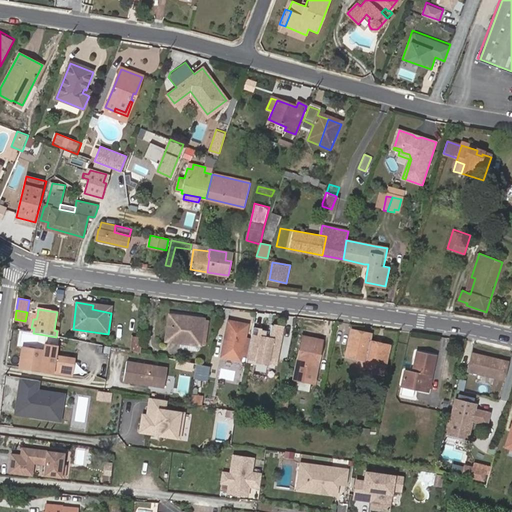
[(201,343),(204,317),(170,313),(168,339),(201,343)]
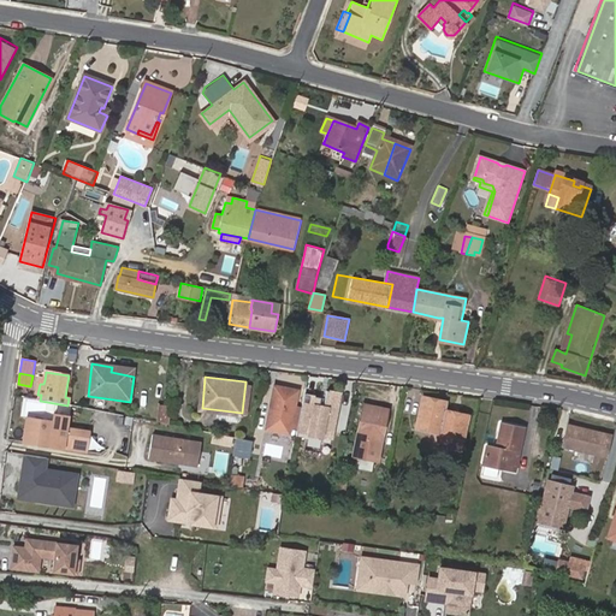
[(298,427),(302,406),(295,404),(297,389),(276,385),(267,426),(290,430),(291,427),(298,428),(298,427)]
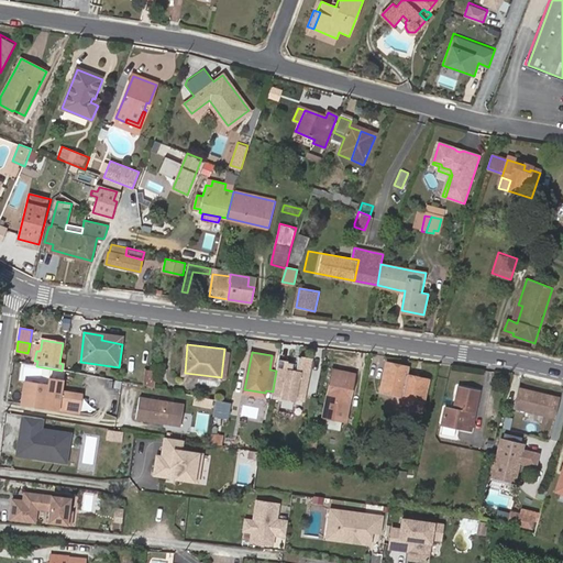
[(276,371),(273,390),(284,393),(283,397),(295,399),(296,395),(305,397),(312,359),(299,356),(296,373),(291,373),(294,363),(278,360),(276,371)]
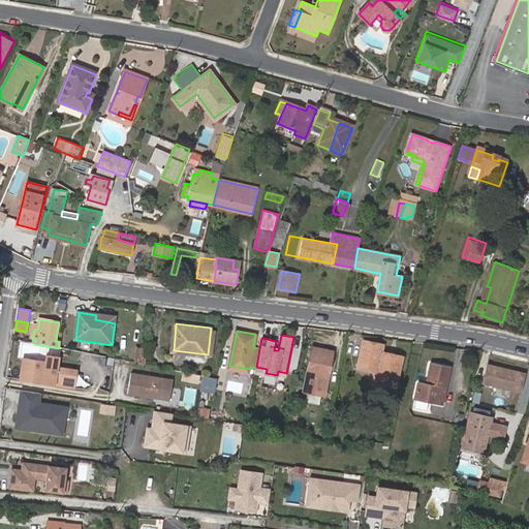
[(383,345),(375,343),(369,370),(375,372),(374,376),(375,378),(376,380),(378,381),(389,383),(389,387),(397,390),(398,390),(404,358),(381,352),(383,345)]
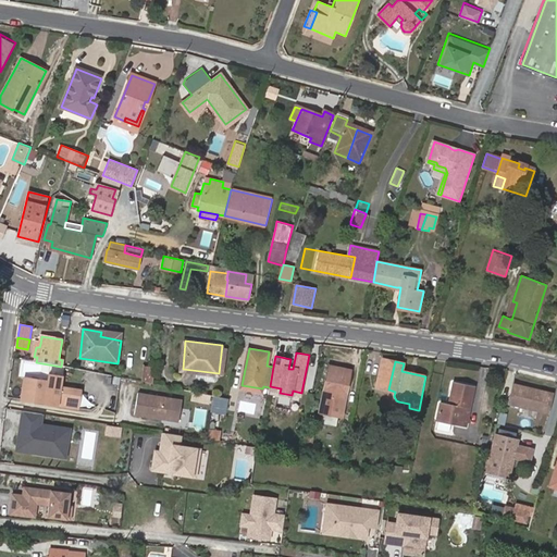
[(322,400),(341,405),(342,398),(345,398),(350,370),(329,366),(322,400)]
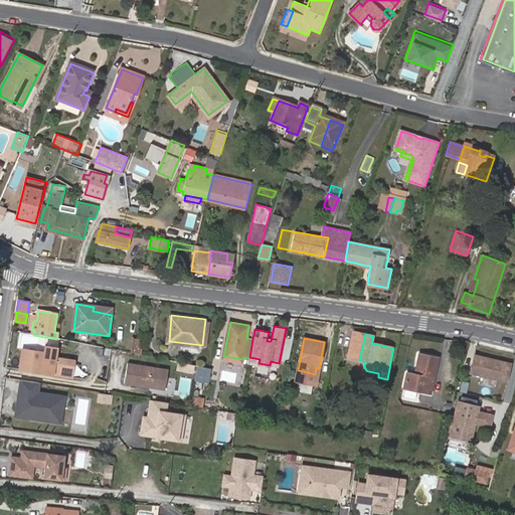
[(141,354),(143,340),(134,339),(133,353),(141,354)]
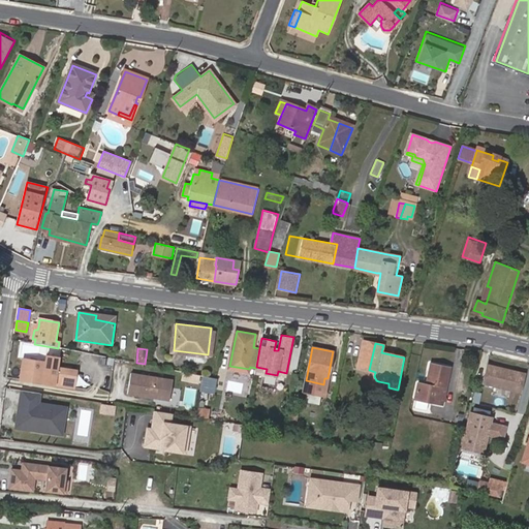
[(67,386),(69,371),(58,369),(60,358),(48,355),(47,362),(24,359),(21,378),(67,386)]
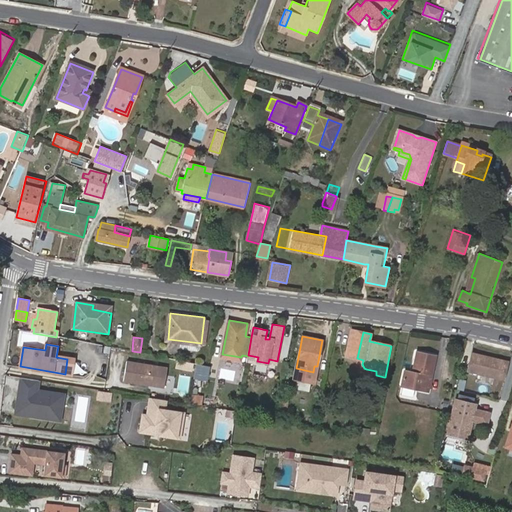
[(412,372),(433,376),(437,355),(417,351),(412,372)]
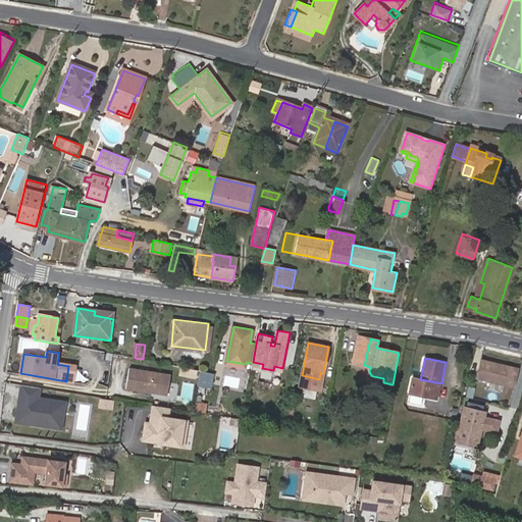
[(515,387),(520,369),(483,360),(478,378),(515,387)]
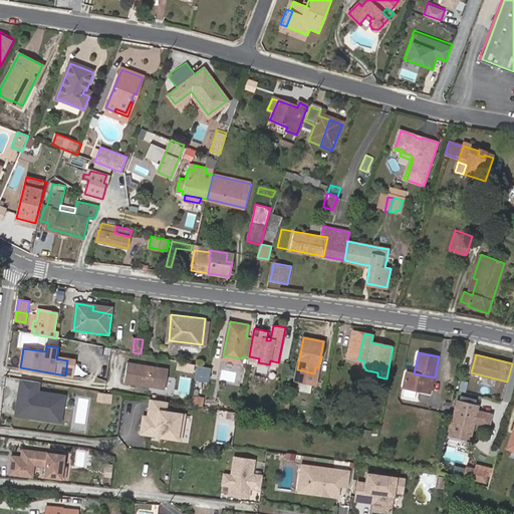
[(74,361),(67,360),(65,375),(72,376),(74,361)]
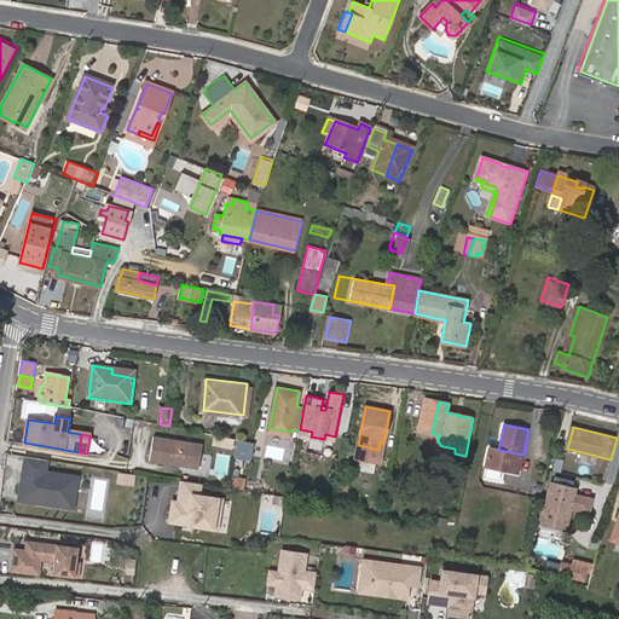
[(198,468),(203,445),(154,437),(150,461),(198,468)]
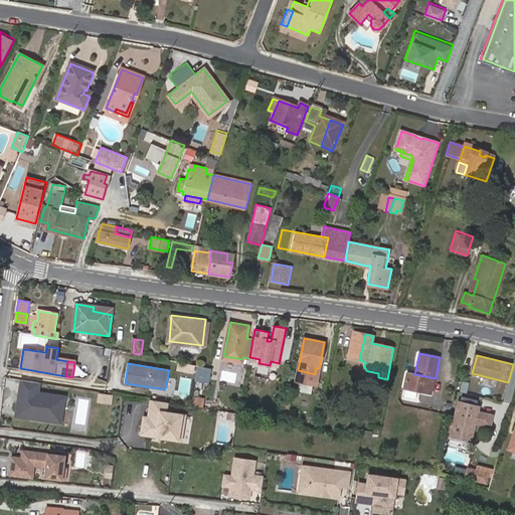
[(209,381),(213,367),(198,364),(196,378),(209,381)]
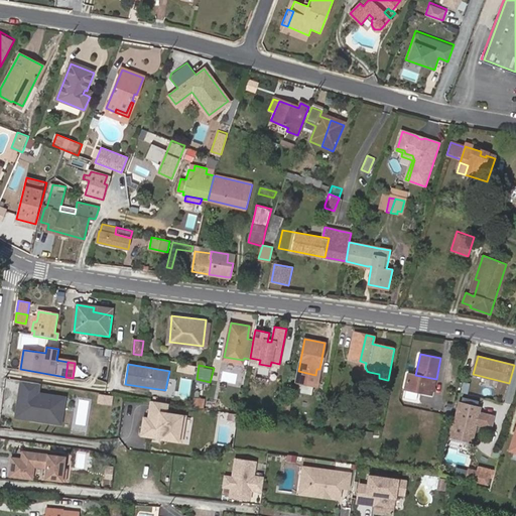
[(433,393),(436,379),(415,375),(410,374),(407,388),(433,393)]
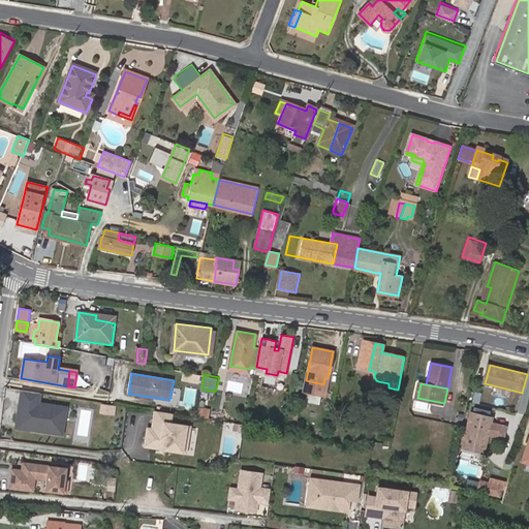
[(42,395),(21,392),(14,430),(64,438),(69,407),(41,403),(42,395)]
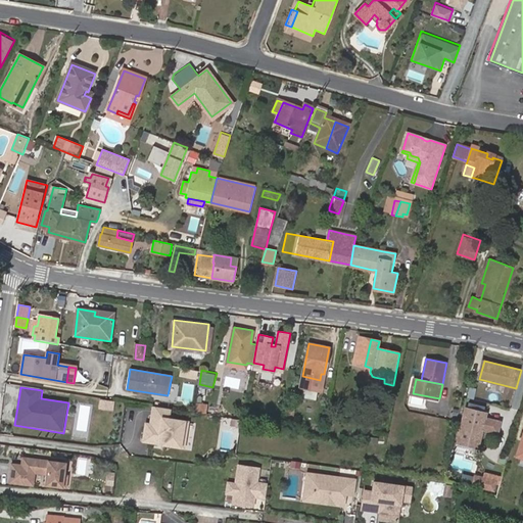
[(300,395),(318,396),(319,389),(301,388),(300,395)]
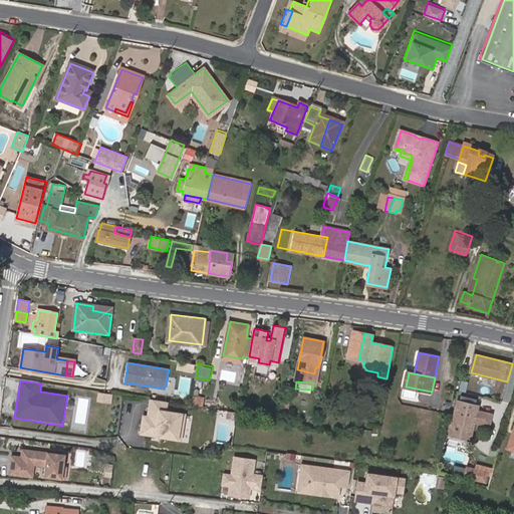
[(405,387),(404,394),(415,396),(417,390),(405,387)]
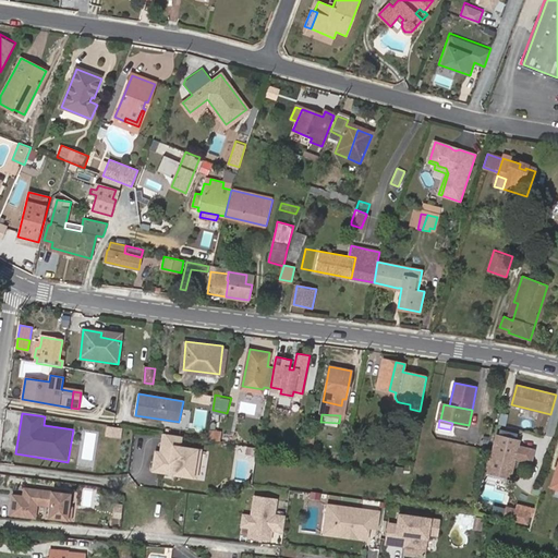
[(521,437),(498,431),(497,435),(520,440),(521,437)]
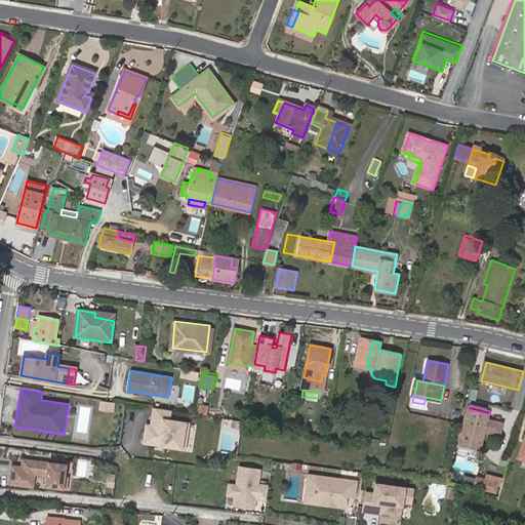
[(173,413),(155,409),(152,425),(147,423),(143,445),(186,453),(191,425),(171,421),(173,413)]
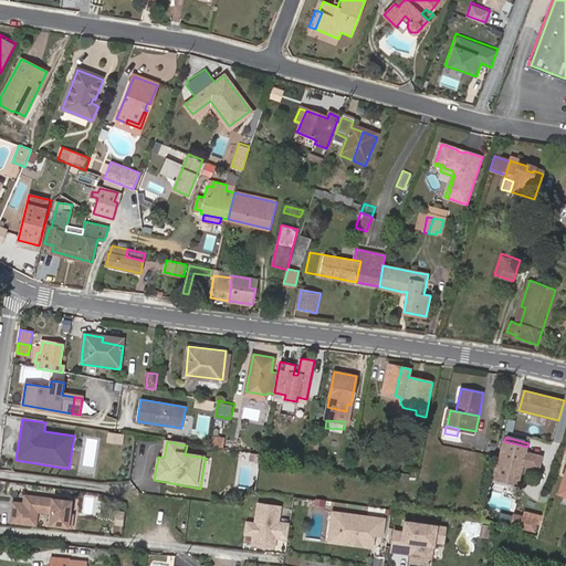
[(511,483),(517,485),(523,464),(526,452),(527,447),(504,441),(492,485),(499,488),(501,480),(505,481),(505,482),(511,483)]
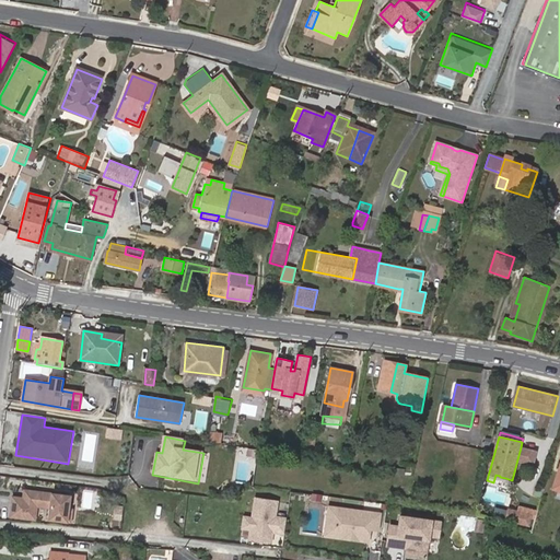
[(534,464),(536,452),(521,447),(517,459),(534,464)]
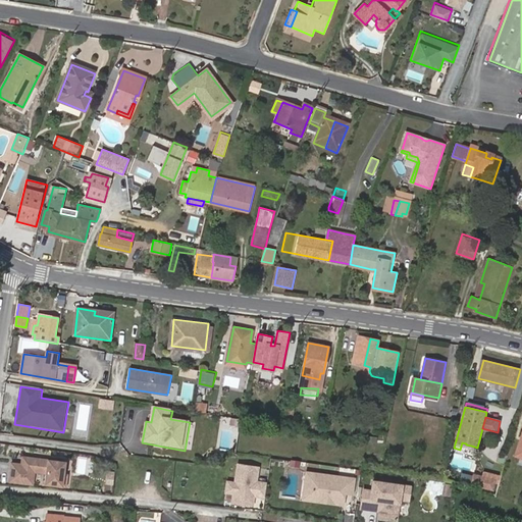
[(69,463),(21,456),(20,464),(12,463),(9,483),(34,486),(36,473),(48,475),(46,486),(65,489),(69,463)]
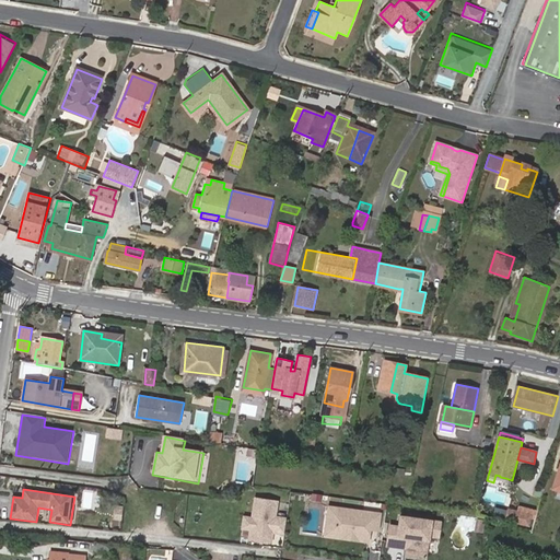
[(279,501),(255,497),(252,518),(243,516),(240,529),(249,531),(247,540),(271,545),(273,535),(284,536),(288,518),(276,516),(279,501)]
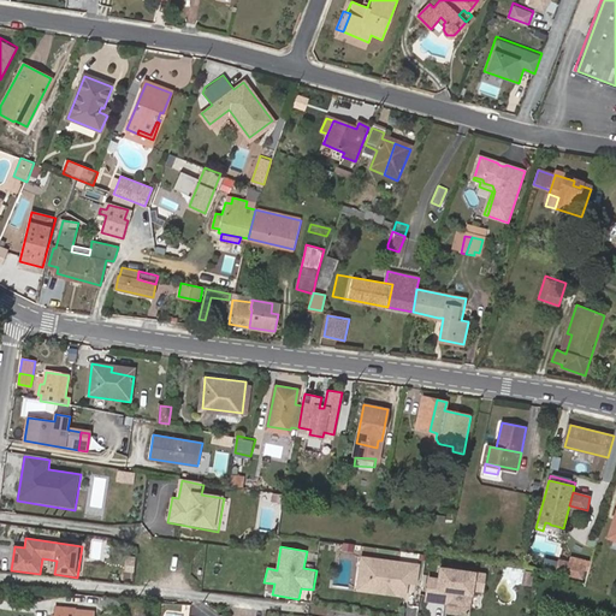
[(586,566),(590,554),(564,546),(562,558),(586,566)]
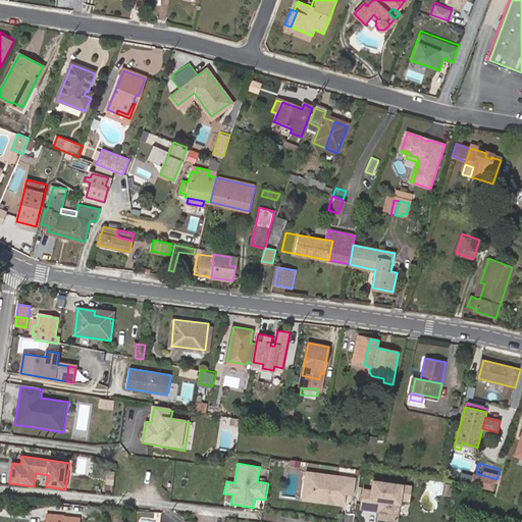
[(334,503),(344,504),(345,498),(342,494),(343,491),(345,492),(353,493),(355,478),(307,471),(304,488),(312,489),(311,500),(319,501),(323,498),(331,500),(334,503)]
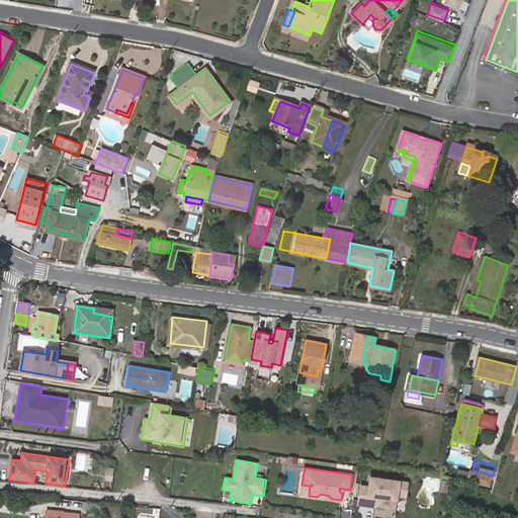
[(296,492),(298,469),(287,468),(285,491),(296,492)]
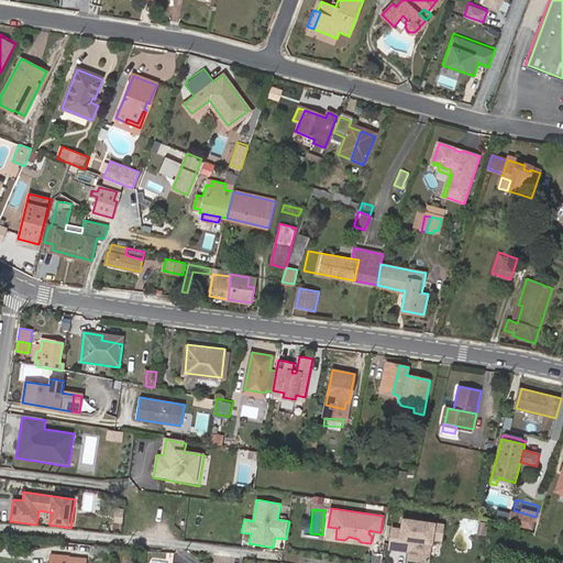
[(392,527),(389,543),(410,547),(409,550),(408,558),(428,560),(431,537),(433,521),(403,518),(400,528),(392,527)]
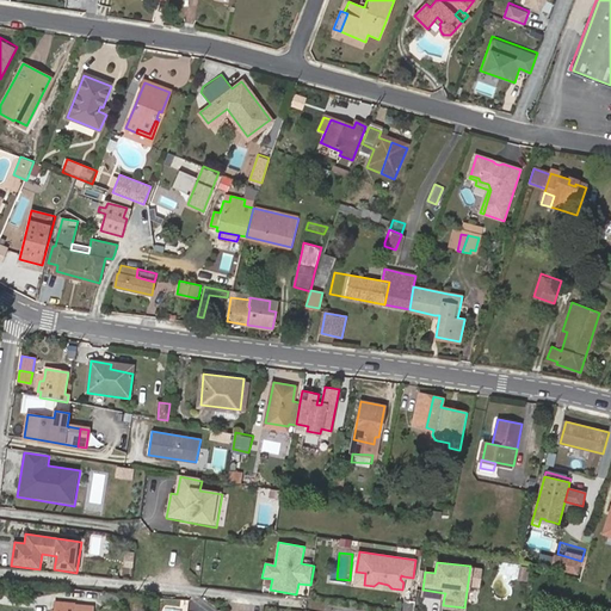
[(528,575),(530,563),(523,562),(520,574),(528,575)]
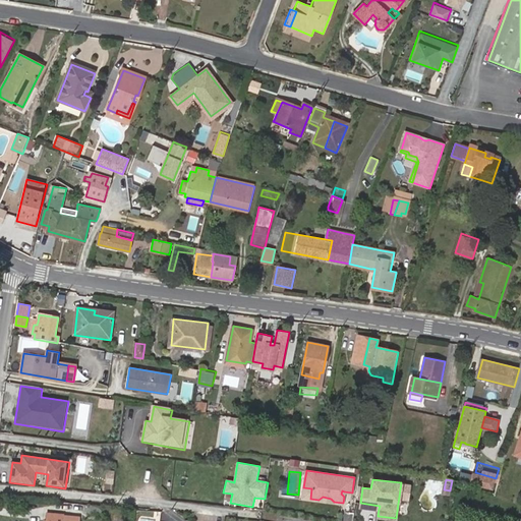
[(409,483),(401,482),(399,497),(407,498),(409,483)]
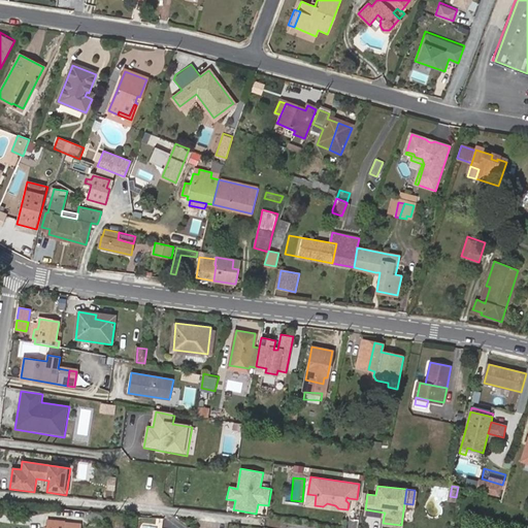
[(316,495),(307,494),(306,504),(315,505),(316,495)]
